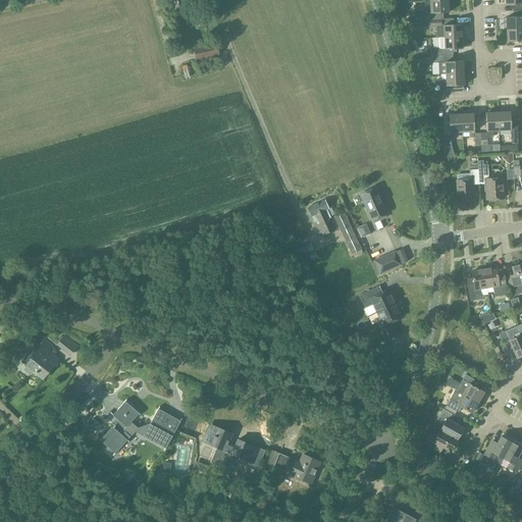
[(521,0),(505,0),(506,6),(513,5),(513,11),(521,10),(521,0)]
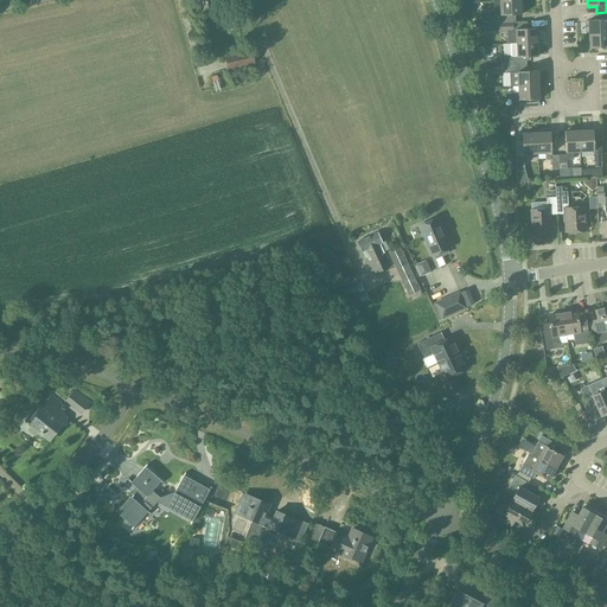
[(496,17),(485,17),(485,24),(485,25),(486,25),(499,24),(499,17),(516,16),(522,16),(522,1),(494,2),(496,17)]
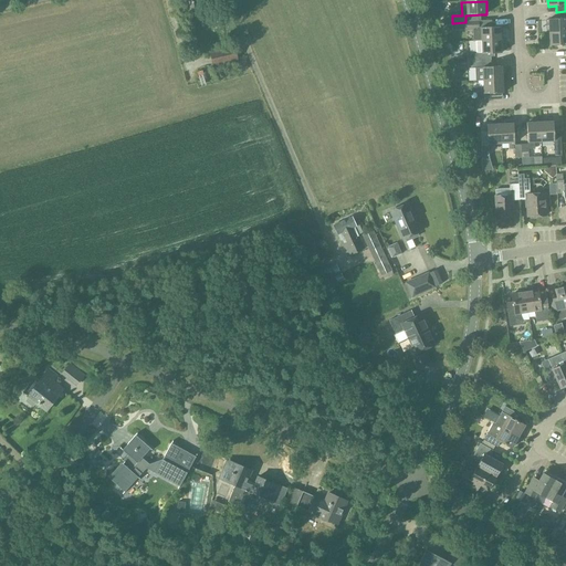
[(565,11),(556,12),(557,19),(549,20),(549,33),(565,31),(565,11)]
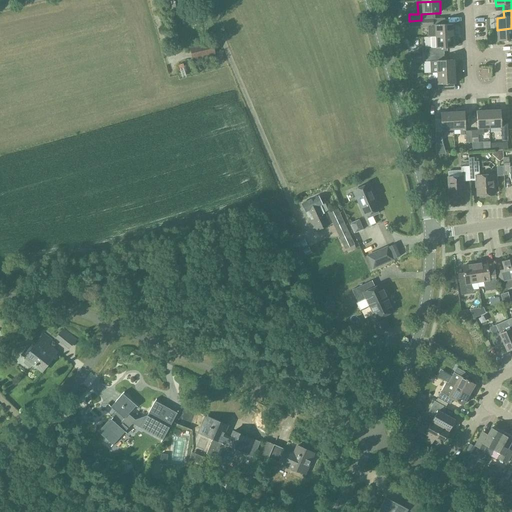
[(437,19),(421,20),(422,28),(427,27),(428,37),(430,37),(436,37),(454,36),(453,24),(438,25),(437,19)]
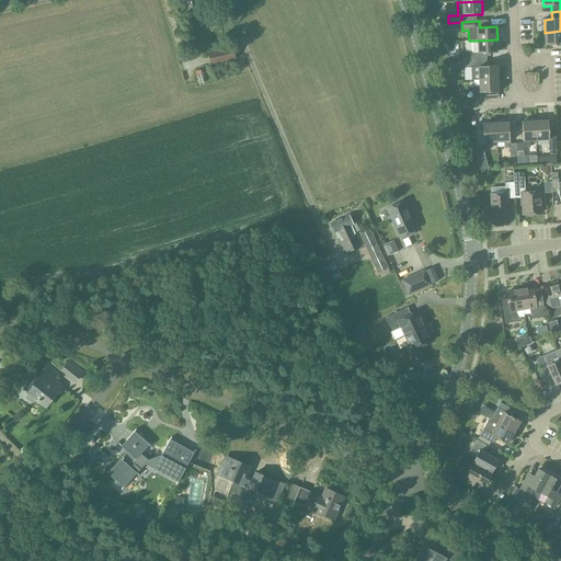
[(560,31),(545,33),(546,45),(560,44),(560,31)]
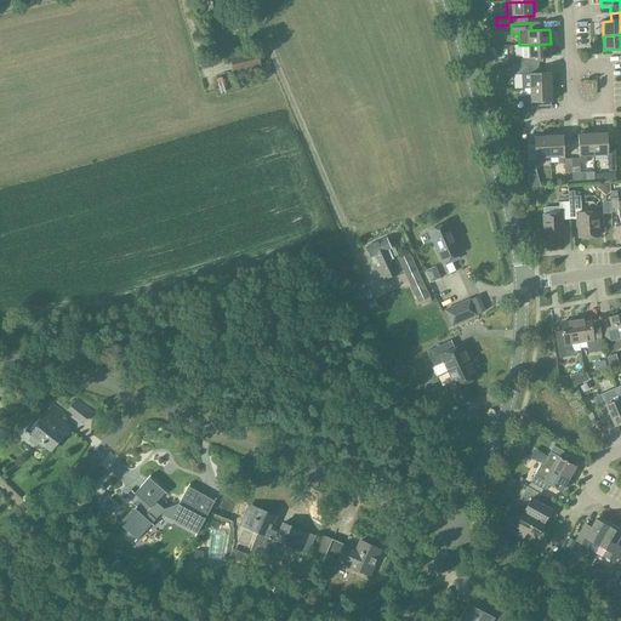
[(523,60),(513,61),(513,68),(528,67),(528,60),(540,60),(551,58),(551,44),(529,45),(522,45),(523,60)]
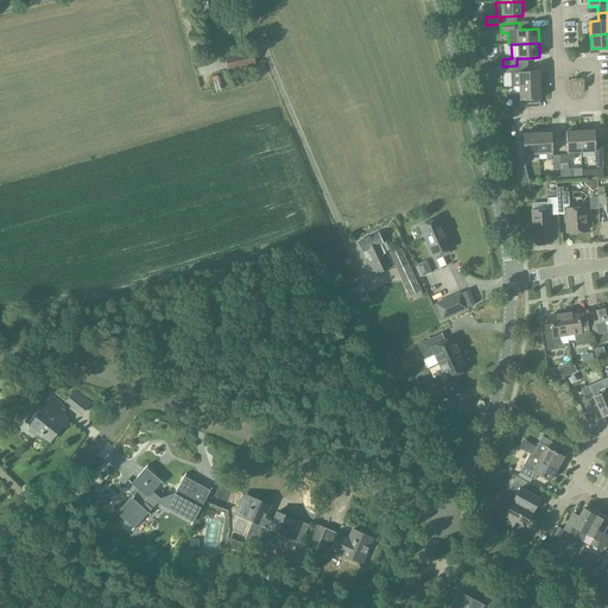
[(517,65),(502,67),(502,75),(513,74),(513,80),(513,87),(520,87),(540,86),(540,71),(517,73),(517,65)]
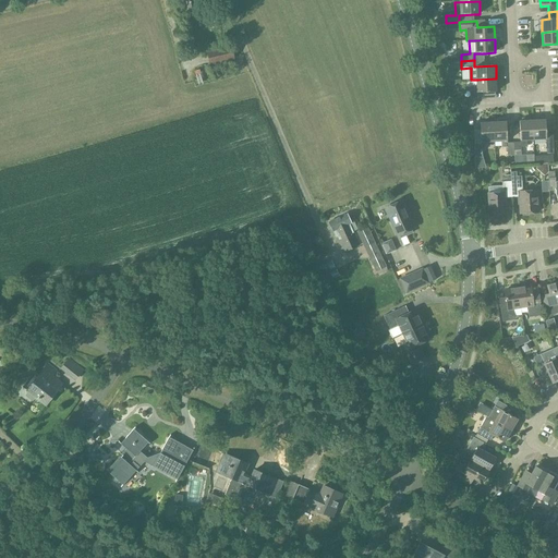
[(477,86),(471,86),(471,93),(472,99),(485,99),(485,93),(496,92),(497,92),(496,79),(477,80),(477,86)]
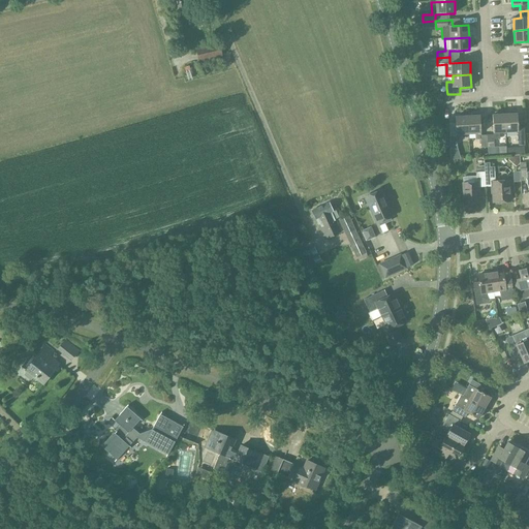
[(506,132),(505,115),(503,115),(503,112),(495,113),(496,115),(493,115),(494,135),(488,135),(488,148),(495,148),(495,139),(501,139),(500,133),(506,132)]
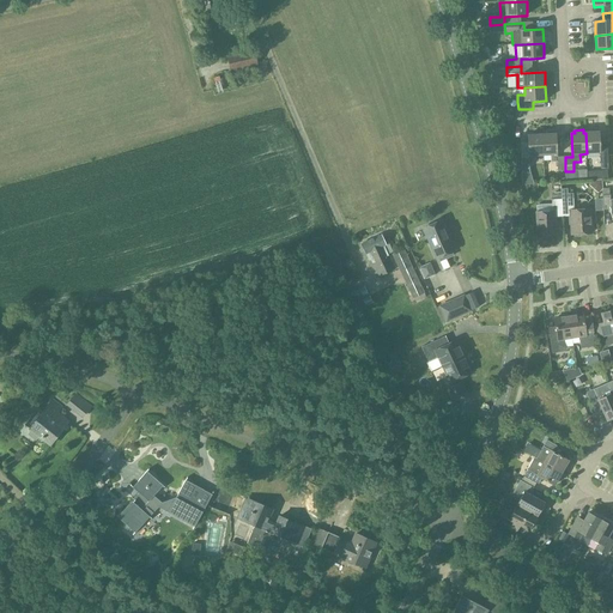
[(596,129),(588,129),(588,133),(586,133),(587,153),(601,153),(600,132),(596,132),(596,129)]
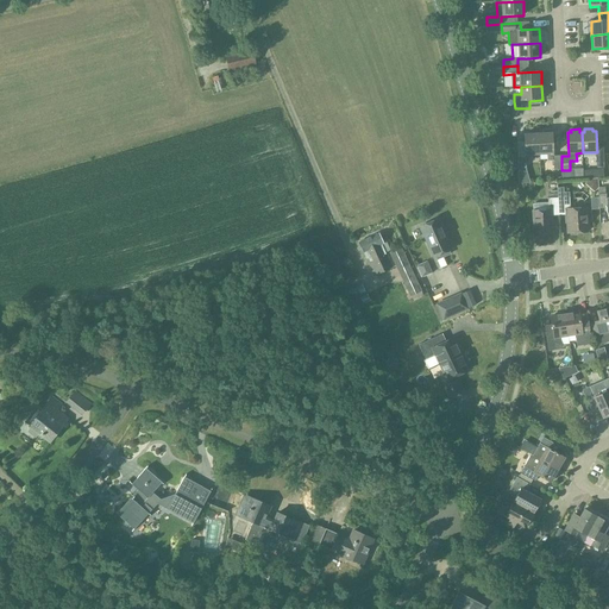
[(562,170),(562,156),(554,156),(553,130),(552,130),(552,131),(544,131),(544,133),(539,135),(540,155),(548,155),(548,162),(554,162),(556,171),(562,170)]
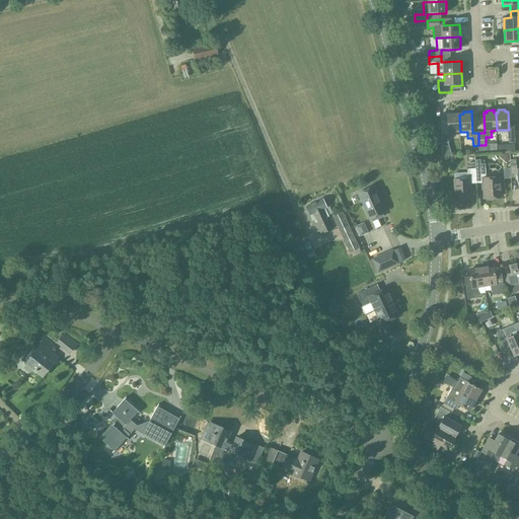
[(460,132),(459,115),(447,115),(448,133),(460,132)]
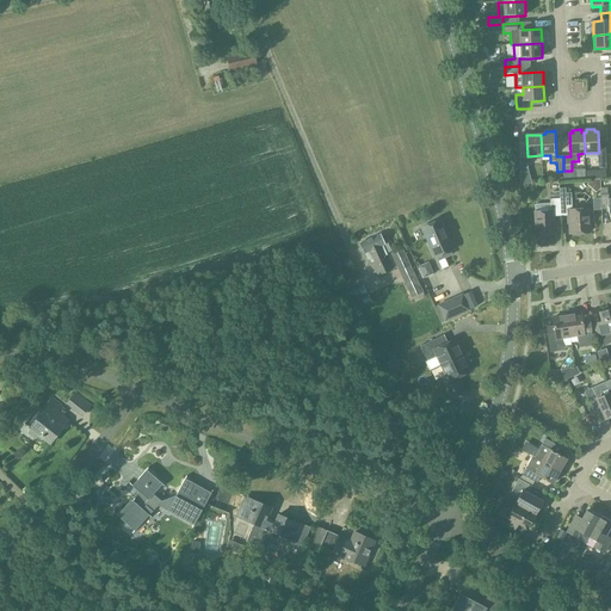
[(596,180),(598,189),(606,186),(604,178),(596,180)]
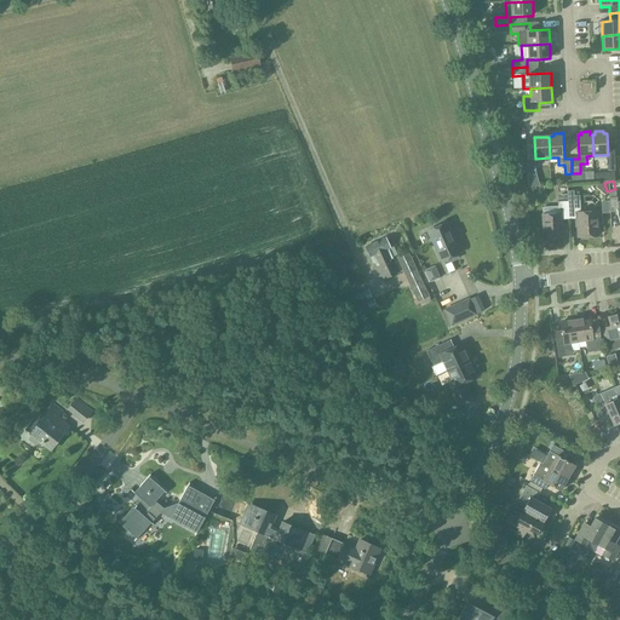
[(568,204),(569,220),(578,219),(579,237),(581,237),(583,240),(587,240),(589,237),(598,236),(597,212),(581,213),(580,196),(574,196),(574,190),(568,191),(568,194),(568,204)]
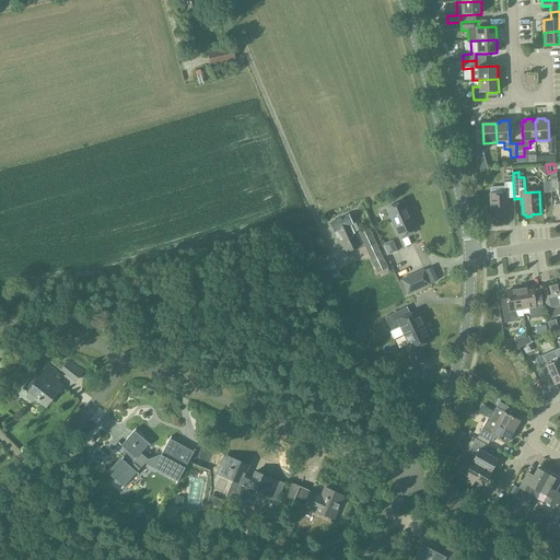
[(506,199),(514,199),(513,184),(504,184),(505,194),(491,195),(492,216),(508,214),(506,199)]
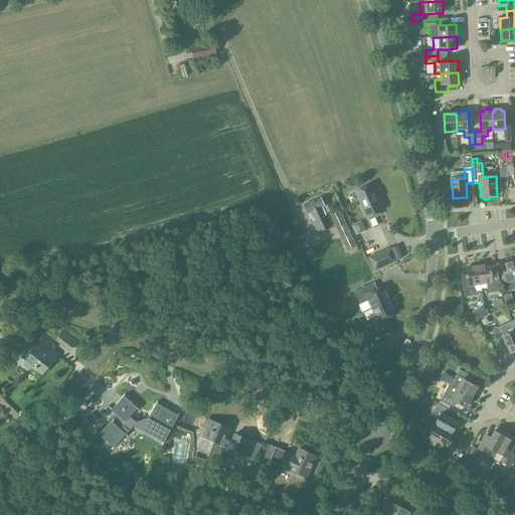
[(369,217),(370,220),(381,215),(380,212),(382,211),(371,186),(356,192),(367,218),(369,217)]
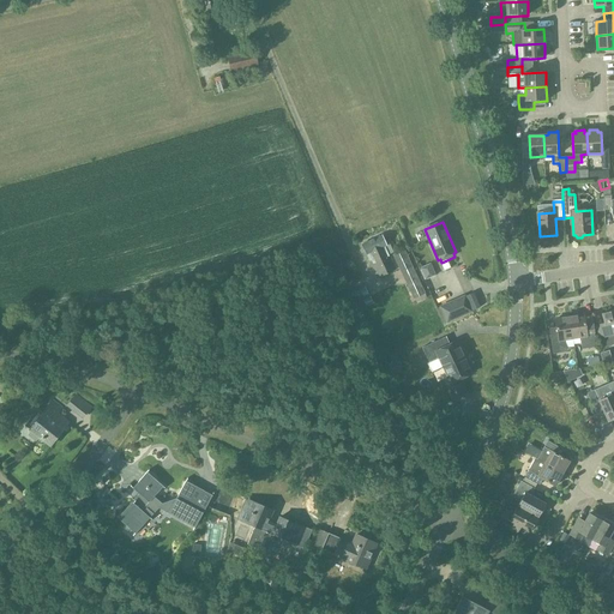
[(379,278),(395,270),(384,247),(386,246),(381,236),(361,245),(366,256),(367,254),(379,278)]
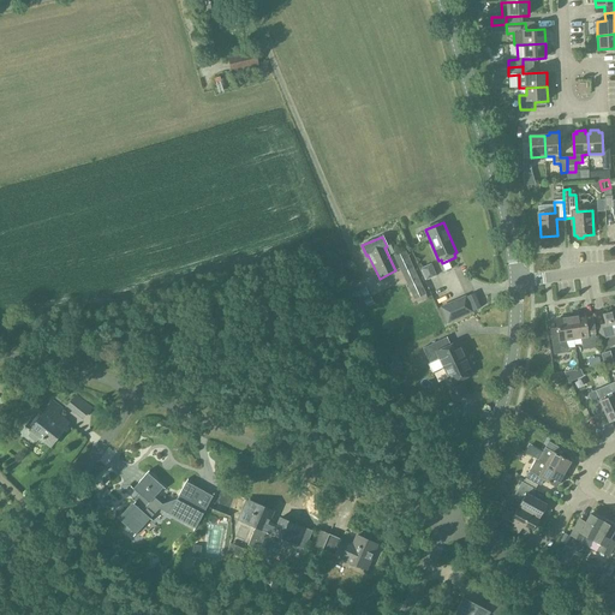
[(405,250),(394,256),(406,281),(418,275),(405,250)]
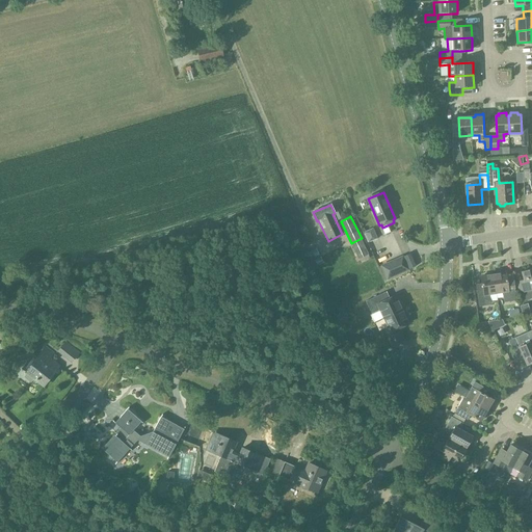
[(403,257),(382,266),(388,280),(409,270),(403,257)]
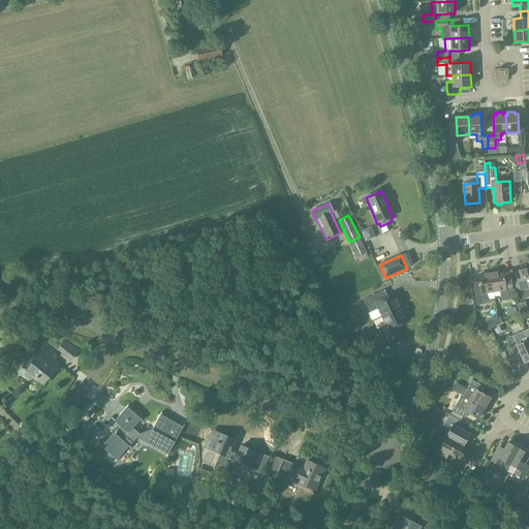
[(528,268),(520,271),(523,282),(516,284),(518,291),(520,300),(528,297),(528,268)]
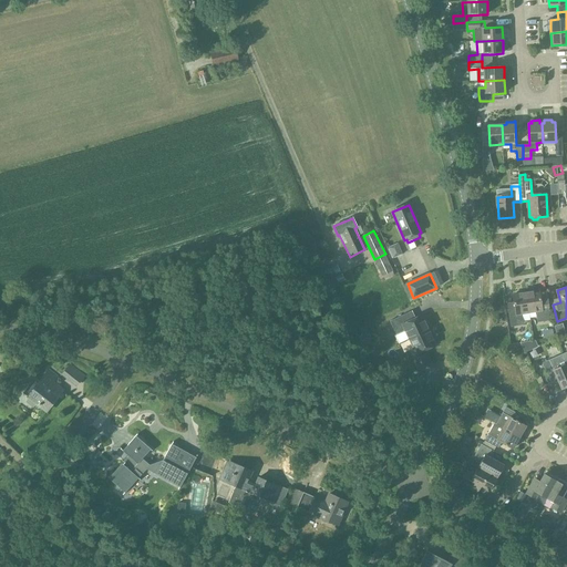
[(526,294),(529,313),(537,312),(538,322),(552,321),(549,303),(542,305),(539,291),(526,294)]
